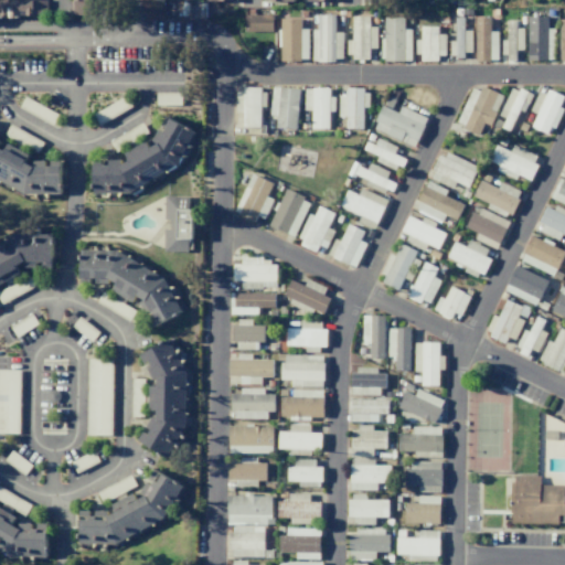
[(33,0),(33,16),(33,17),(19,17),(19,18),(0,19),(0,0),(33,0)]
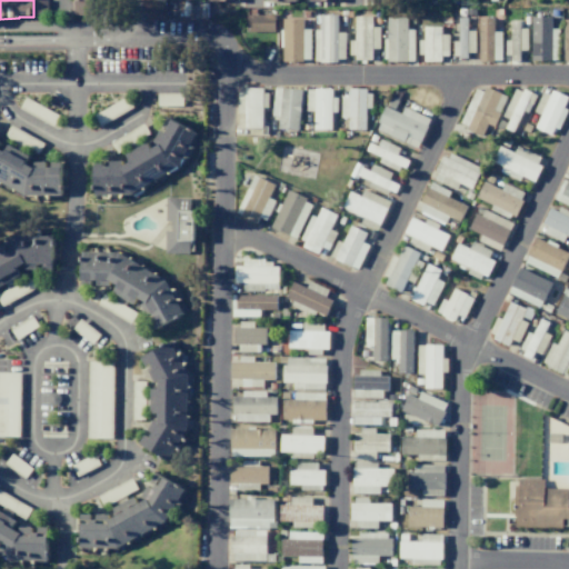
[(33,0),(48,0),(48,16),(33,16),(33,0)]
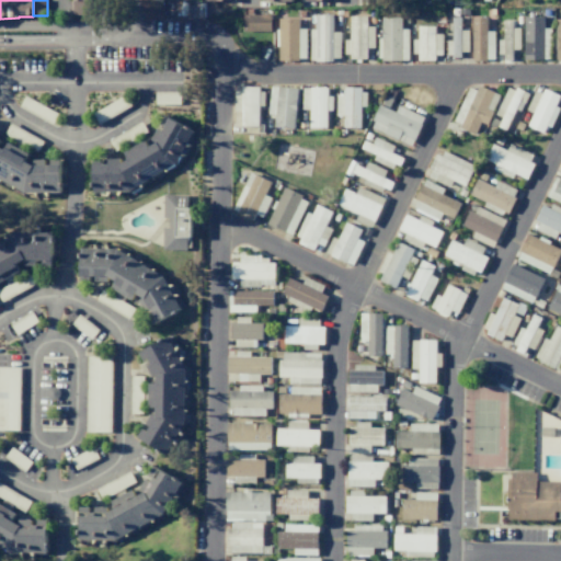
[(92,0),(92,14),(75,14),(75,0),(92,0)]
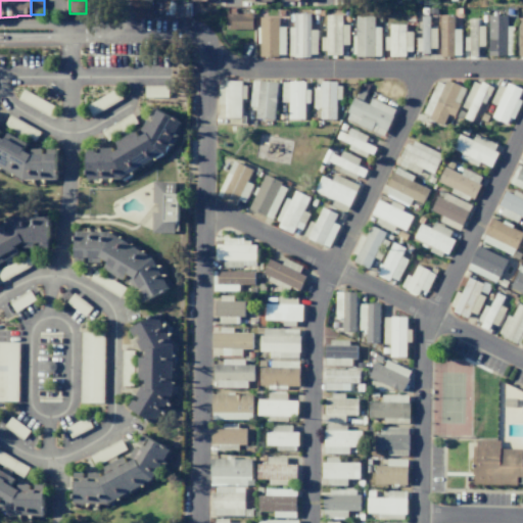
[(226,29),(251,30),(251,14),(226,13),(226,29)]
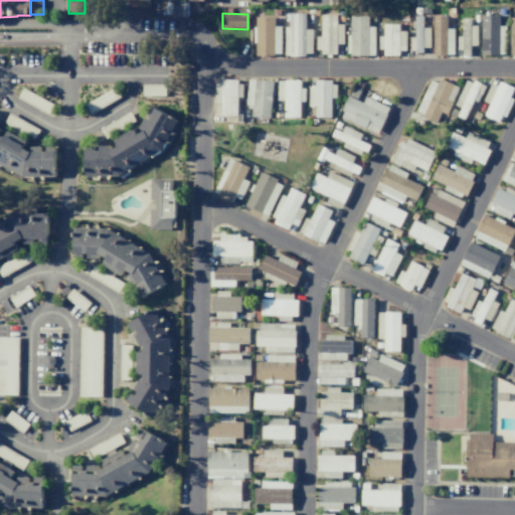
[(284,55),(311,55),(311,29),(305,29),(304,13),(288,14),(289,26),(284,26),(284,55)]
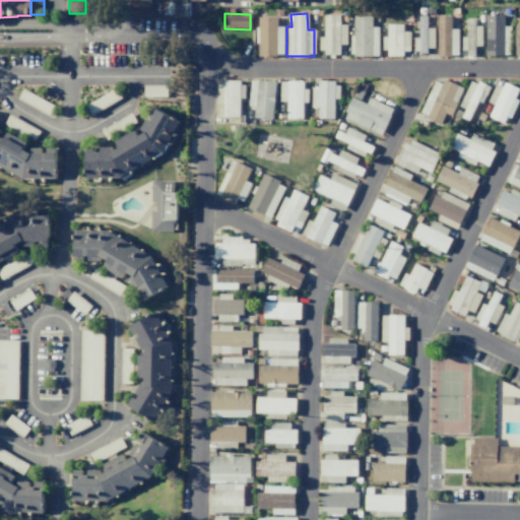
[(339,14),(323,15),(323,37),(318,37),(318,53),(339,53),(339,45),(345,45),(345,24),(339,24),(339,14)]
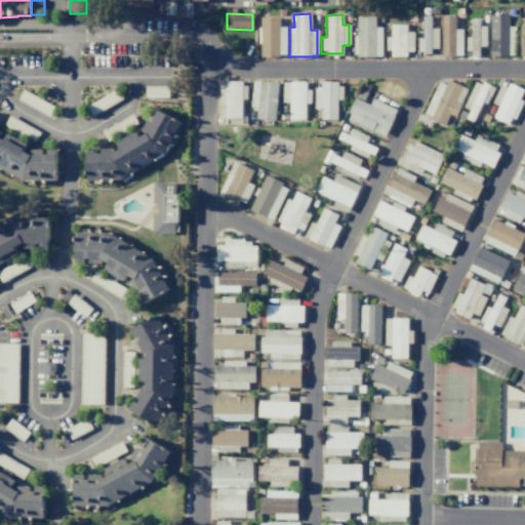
[(508,15),(489,16),(490,56),(514,55),(514,26),(508,27),(508,15)]
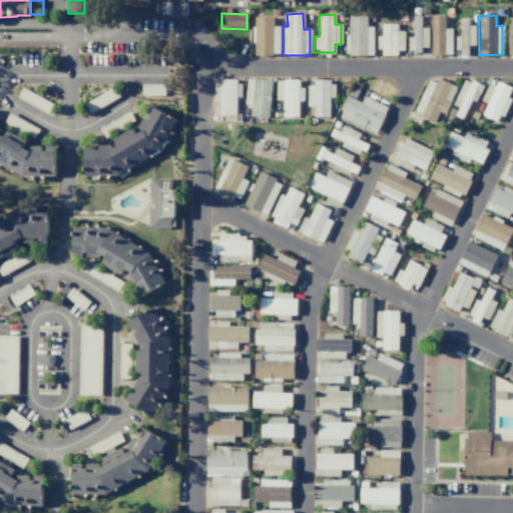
[(272,16),(253,16),(253,55),(279,55),(279,26),(272,26),(272,16)]
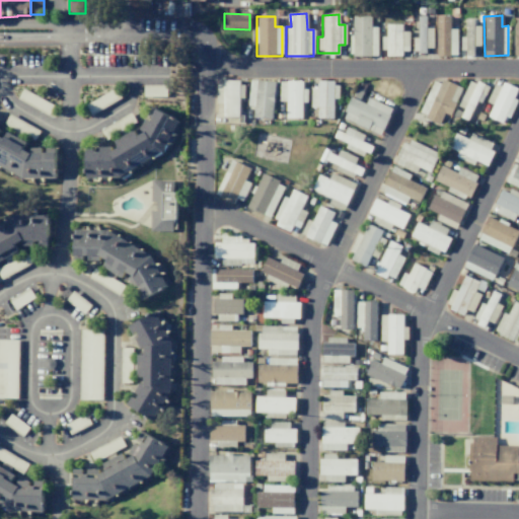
[(377,26),(370,26),(370,16),(351,16),(351,56),(377,56),(377,26)]
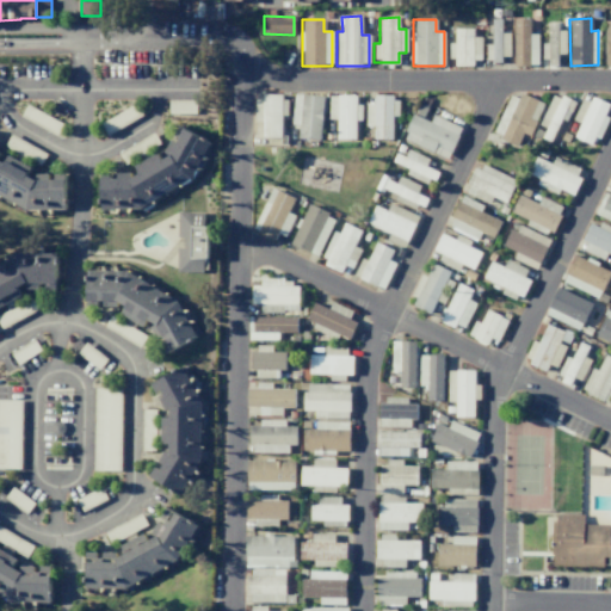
[(510,34),(501,34),(501,19),(492,19),(492,44),(486,44),(486,60),(510,60),(510,34)]
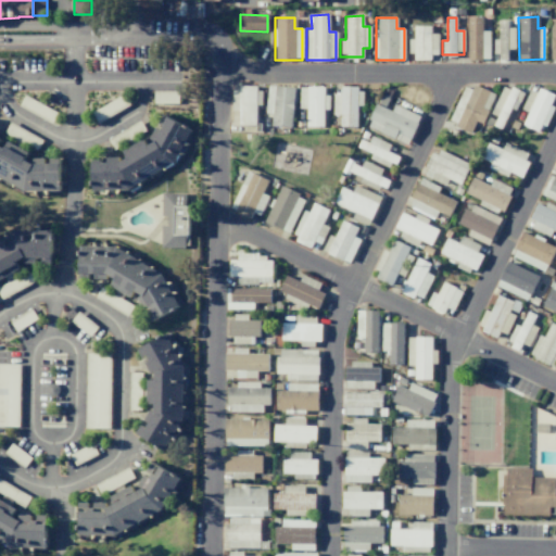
[(466,19),(467,60),(489,60),(489,30),(482,30),(481,17),(466,19)]
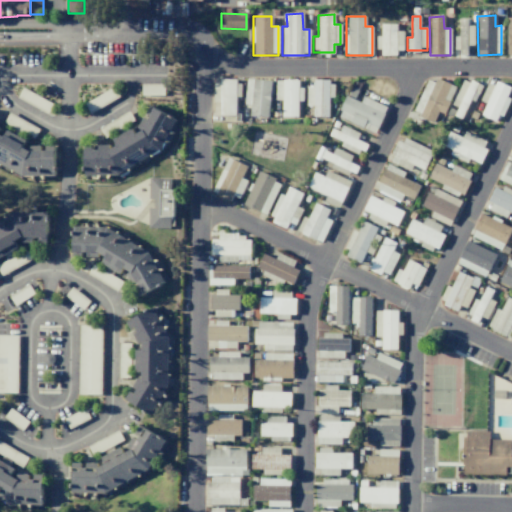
[(473,25),(467,26),(467,18),(459,18),(459,36),(454,37),(454,52),(467,52),(467,45),(473,45),(473,25)]
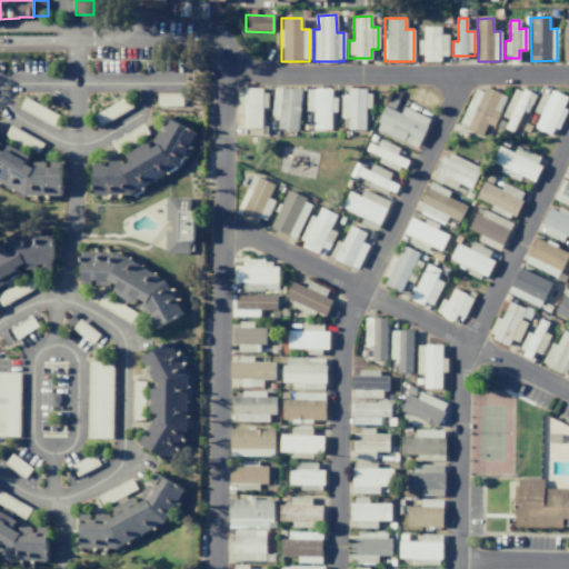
[(447,33),(440,33),(440,27),(423,27),(423,40),(419,40),(419,60),(447,59),(447,33)]
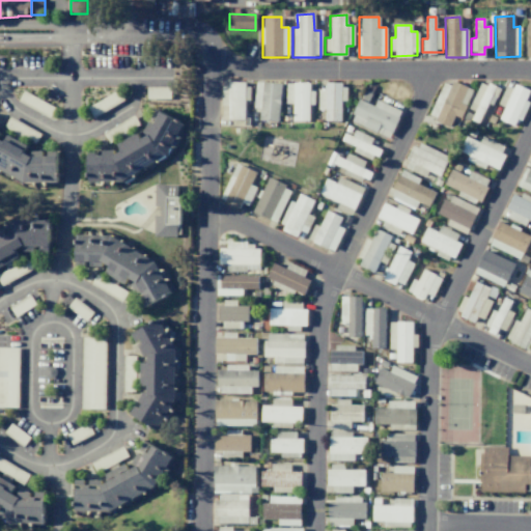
[(427,117),(449,127),(453,116),(460,118),(472,89),(451,81),(450,85),(442,82),(427,117)]
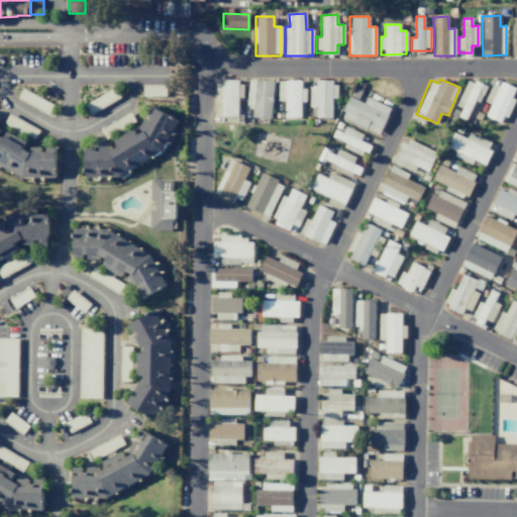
[(469,121),(484,86),(468,79),(456,106),(461,108),(457,117),(469,121)]
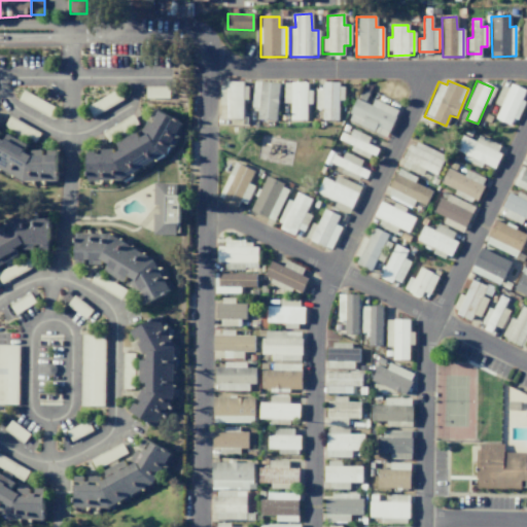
[(257,108),(257,120),(277,120),(277,82),(252,81),(252,108),(257,108)]
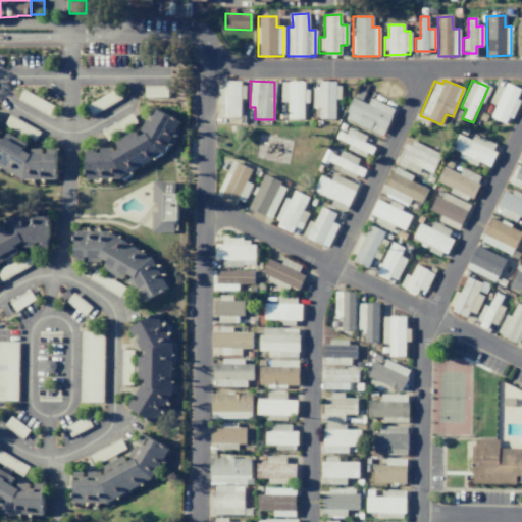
[(240,117),(240,99),(243,99),(243,82),(217,82),(217,104),(223,104),(223,117),(240,117)]
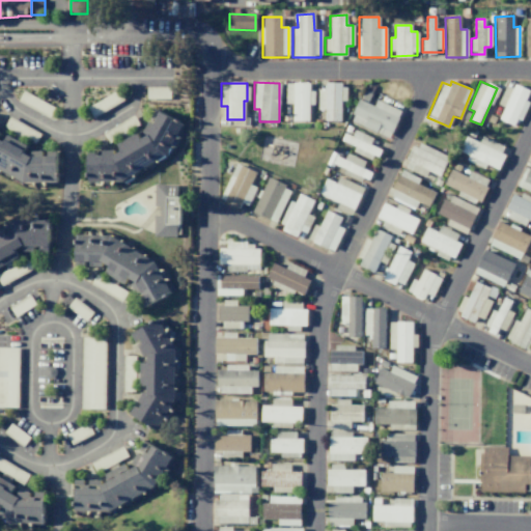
[(285,104),(292,104),(291,120),(308,121),(308,105),(313,105),(313,90),(309,90),(309,83),(285,83),(285,104)]
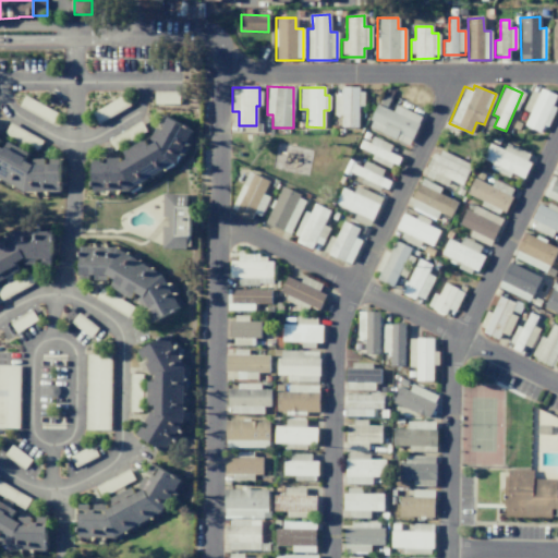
[(334,116),(340,116),(340,126),(358,128),(358,106),(363,106),(364,88),(341,87),(341,94),(334,94),(334,116)]
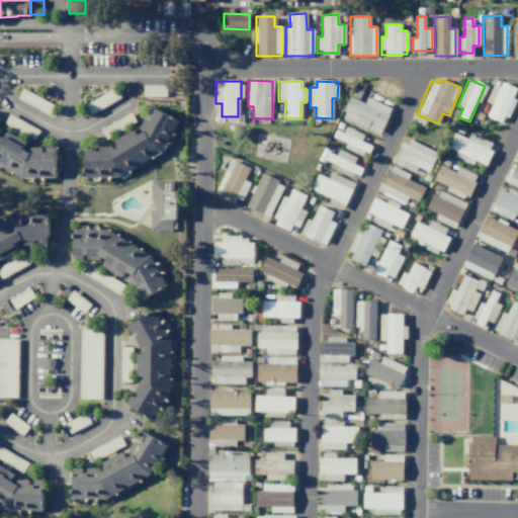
[(485,101),(492,104),(486,116),(503,124),(515,99),(512,97),(515,90),(495,81),(485,101)]
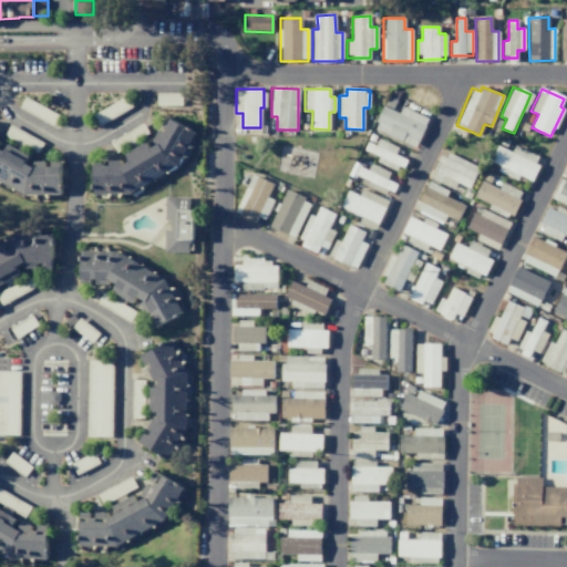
[(182,92),(156,92),(156,105),(182,105),(182,92)]
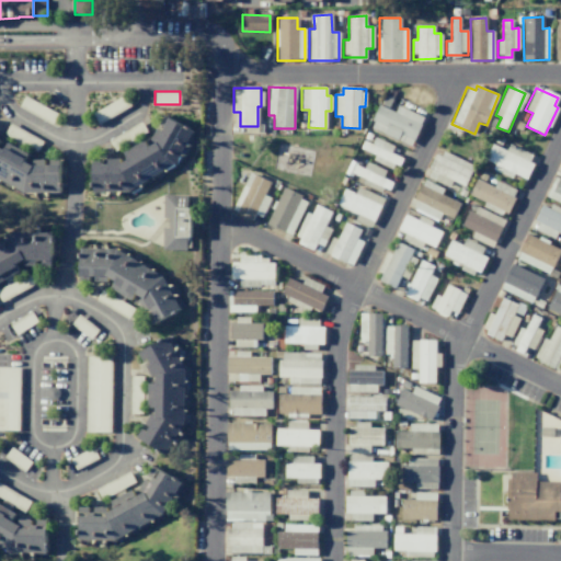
[(124,94),(92,113),(99,124),(130,105),(124,94)]
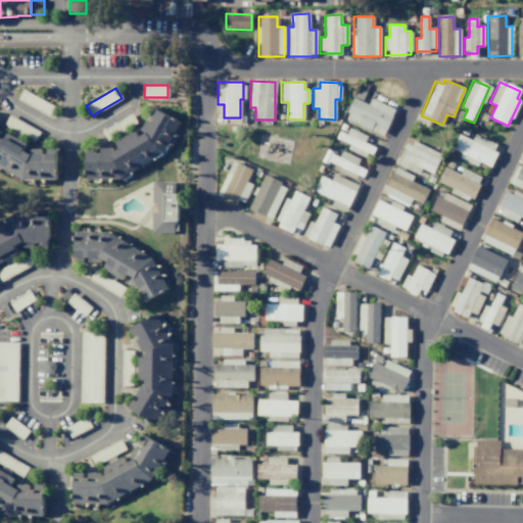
[(22,89),(52,105),(47,115),(16,99),(22,89)]
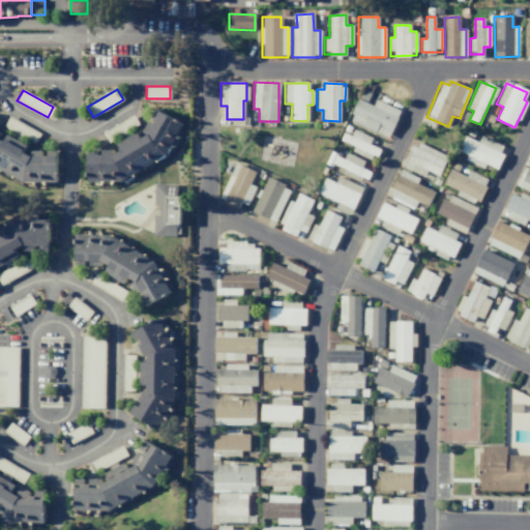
[(376,99),(373,106),(358,98),(348,120),(387,138),(400,111),(376,99)]
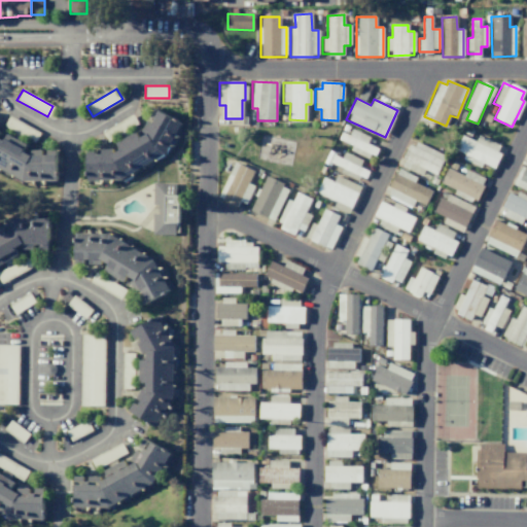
[(182,125),(160,111),(146,134),(139,138),(136,132),(116,143),(119,149),(113,153),(86,153),(86,180),(121,179),(165,154),(182,125)]
